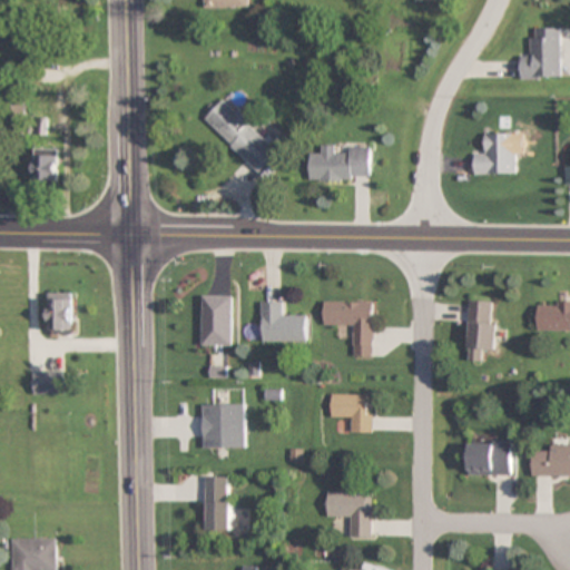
[(562,78),(562,29),(532,29),(532,55),(522,55),(522,78),(562,78)]
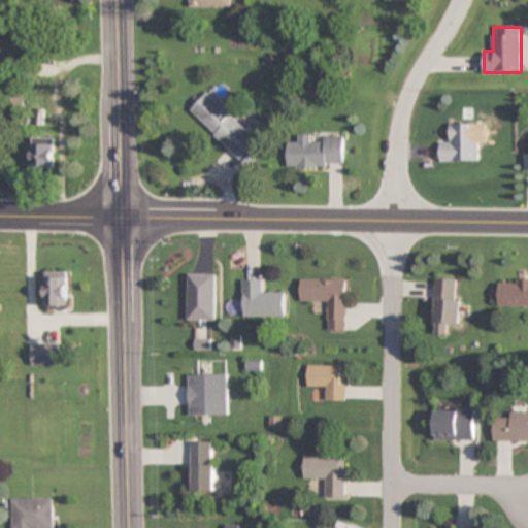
[(241,161),(261,139),(207,91),(188,112),(241,161)]
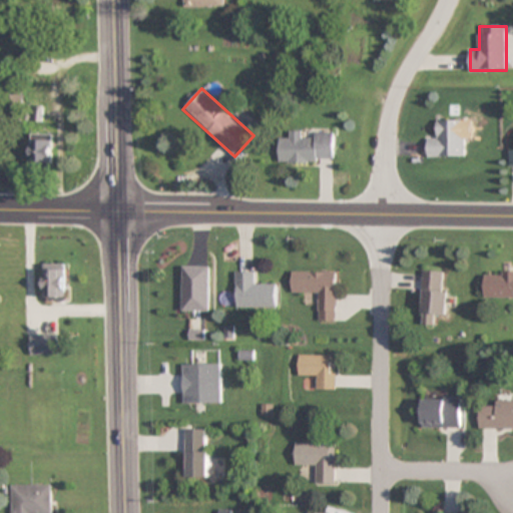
[(14,89),(15,104),(23,104),(22,89),(14,89)]
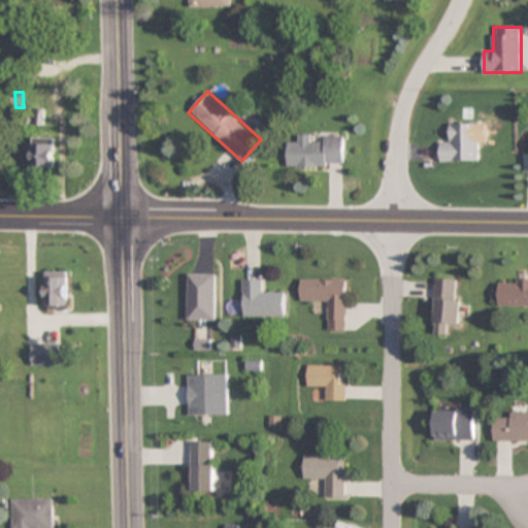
[(479,124),(451,124),(451,142),(439,142),(439,161),(479,161),(479,124)]
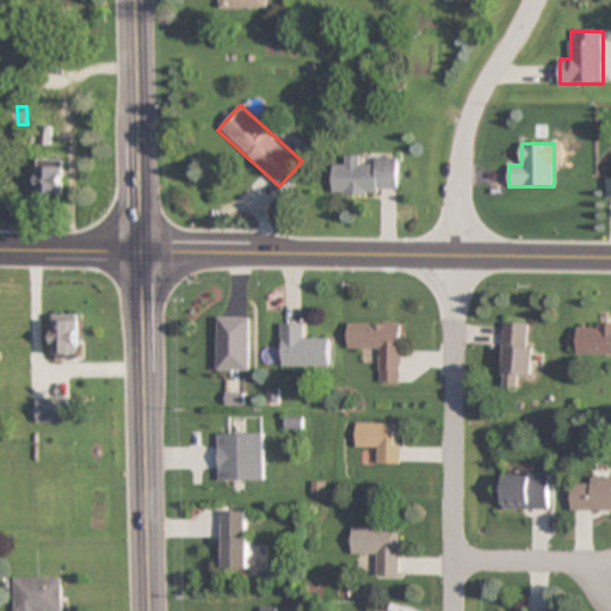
[(332,195),(399,193),(397,155),(374,156),(374,166),(363,166),(362,155),(344,155),(344,166),(331,166),(332,195)]
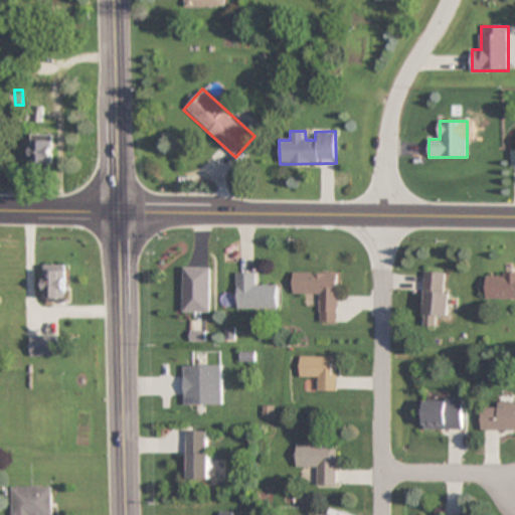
[(53,134),(33,134),(33,166),(53,166),(53,134)]
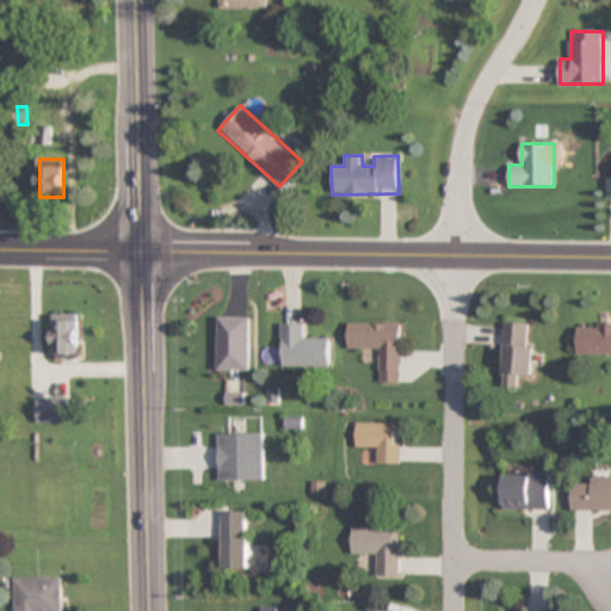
[(54,357),(79,357),(79,315),(54,315),(54,357)]
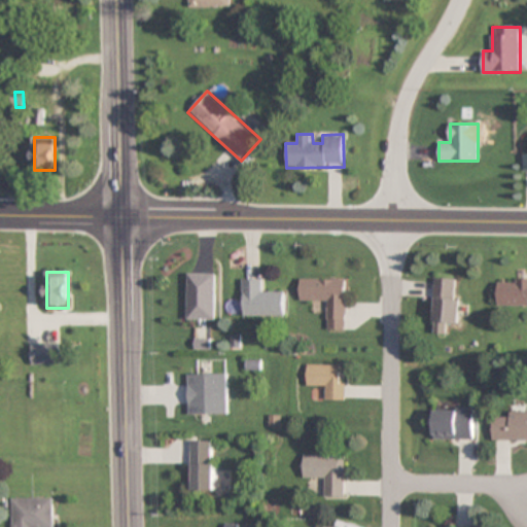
[(187,319),(215,320),(215,273),(187,273),(187,319)]
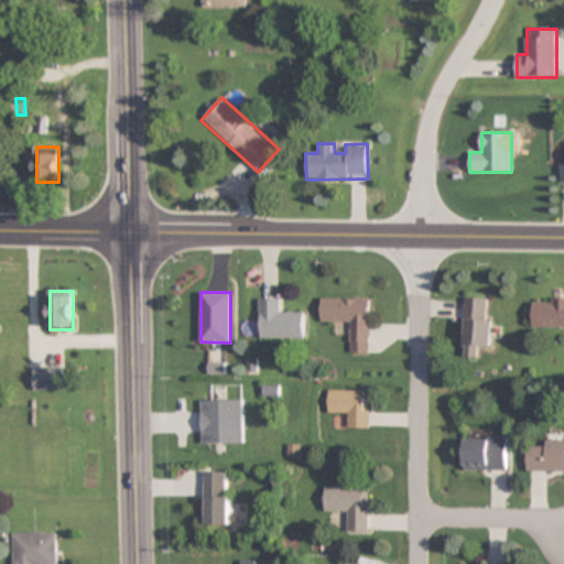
[(488,299),(466,297),(463,357),(479,358),(479,347),(494,347),(495,321),(487,321),(488,299)]
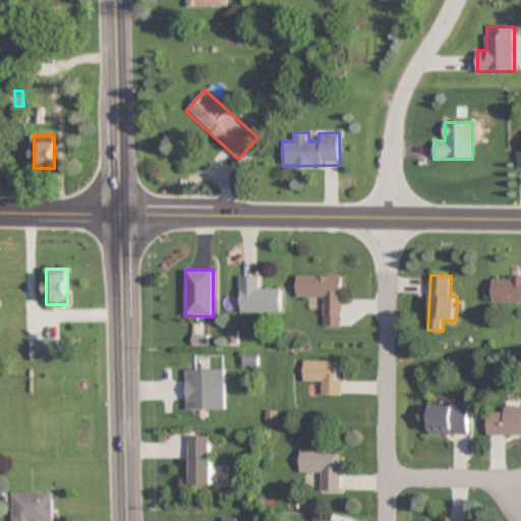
[(280,313),(280,288),(259,288),(259,276),(240,276),(240,313),(280,313)]
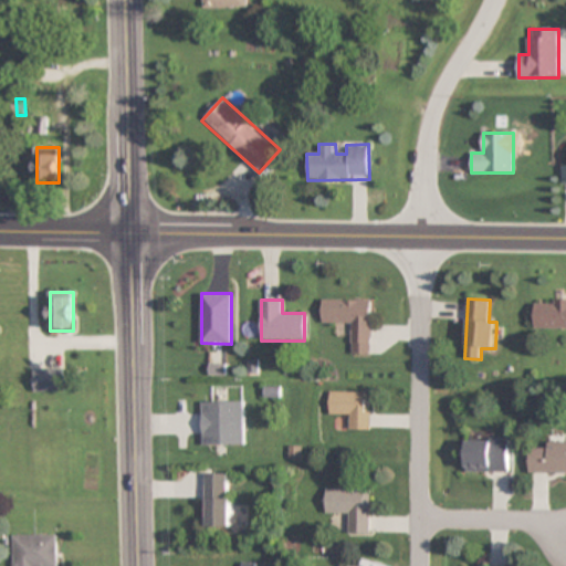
[(371,300),(323,300),(322,323),(350,323),(349,356),(371,356),(371,300)]
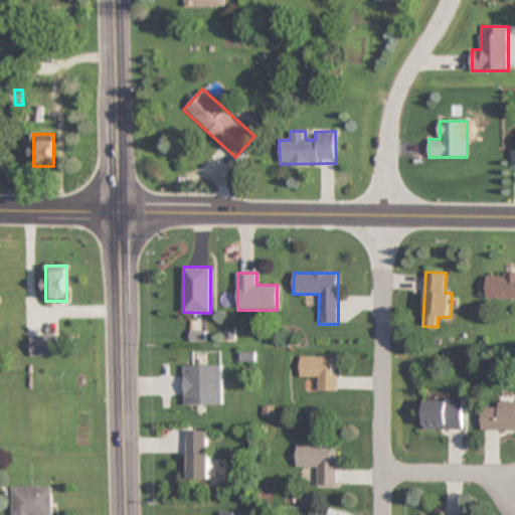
[(514,298),(514,274),(487,274),(487,299),(514,298)]
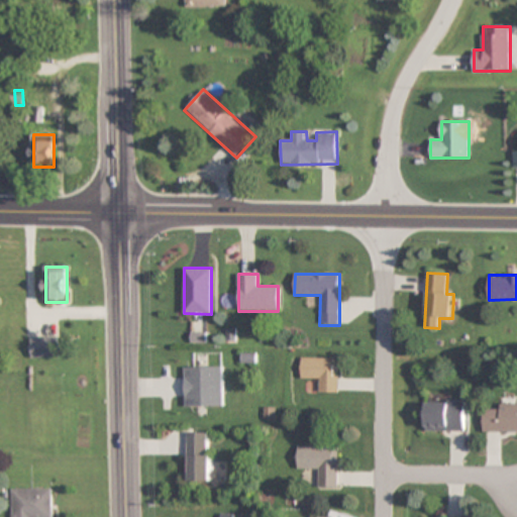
[(338,392),(338,357),(301,357),(301,380),(320,380),(320,392),(338,392)]
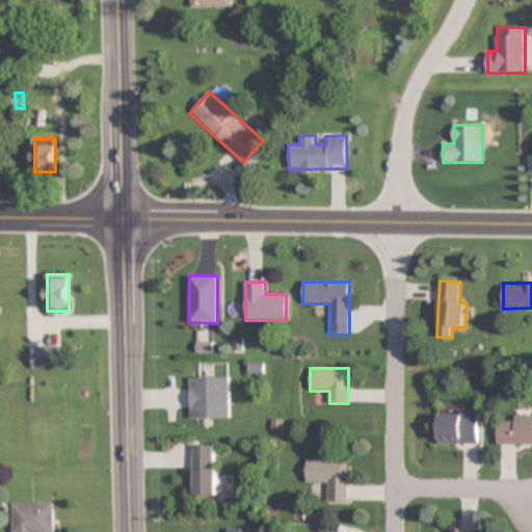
[(230,377),(190,377),(190,419),(230,419),(230,377)]
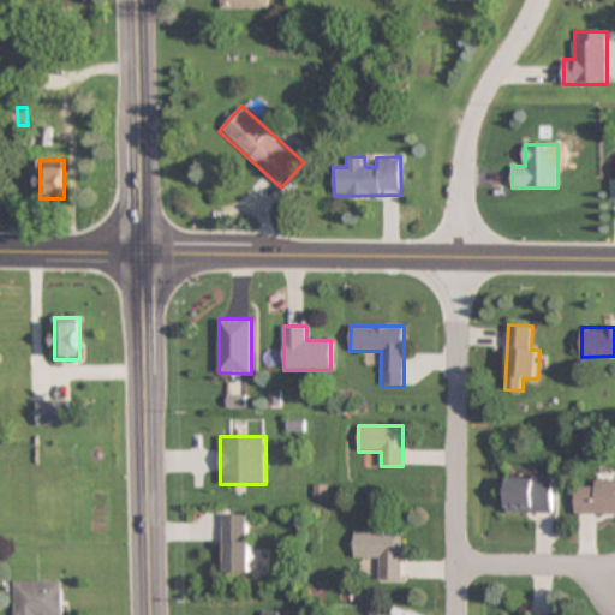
[(506,514),(554,514),(554,477),(506,477),(506,514)]
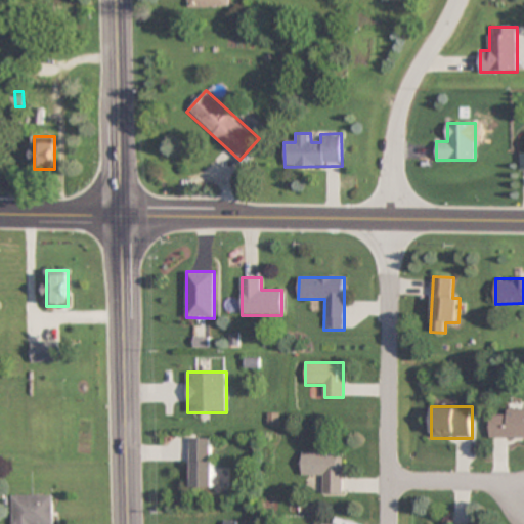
[(523,438),(523,408),(504,408),(504,416),(489,416),(489,438),(523,438)]
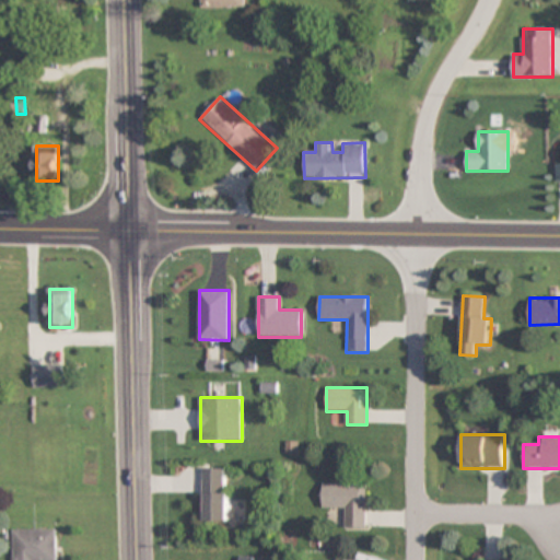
[(229,521),(229,468),(205,468),(205,521),(229,521)]
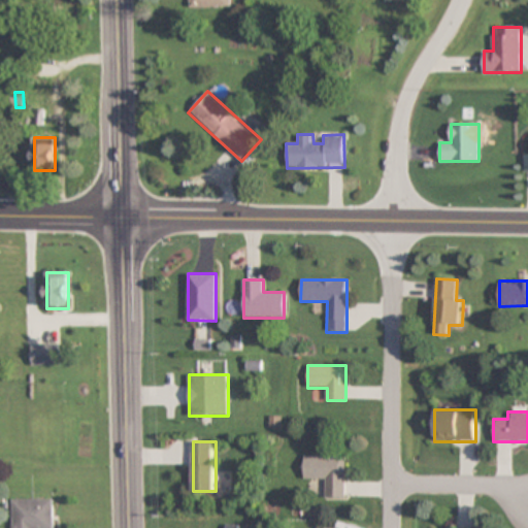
[(345,456),(303,456),(303,480),(324,480),(324,498),(345,498),(345,456)]
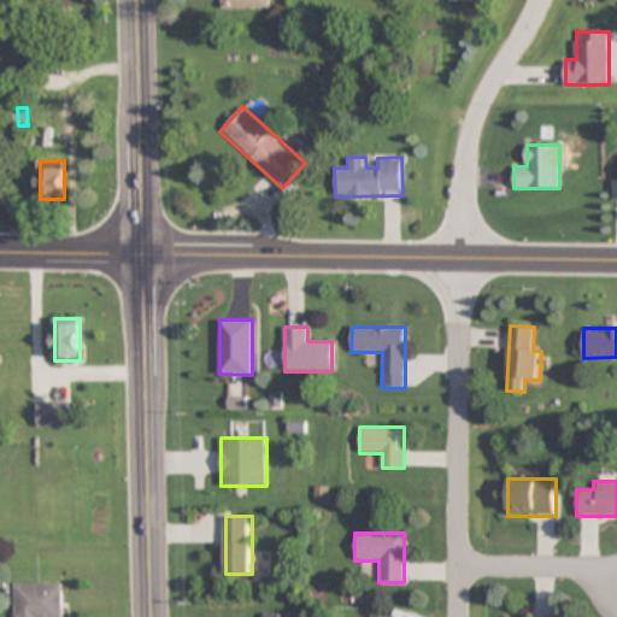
[(15,583),(15,616),(63,616),(64,583),(15,583)]
